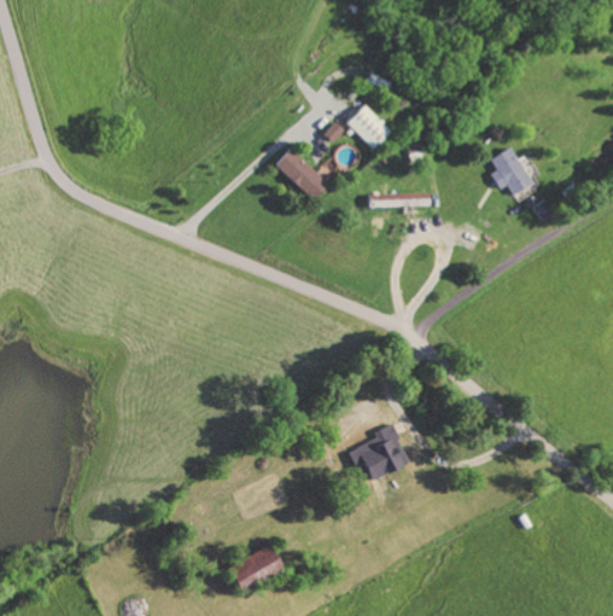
[(391,131),(363,104),(346,122),(374,149),(391,131)]
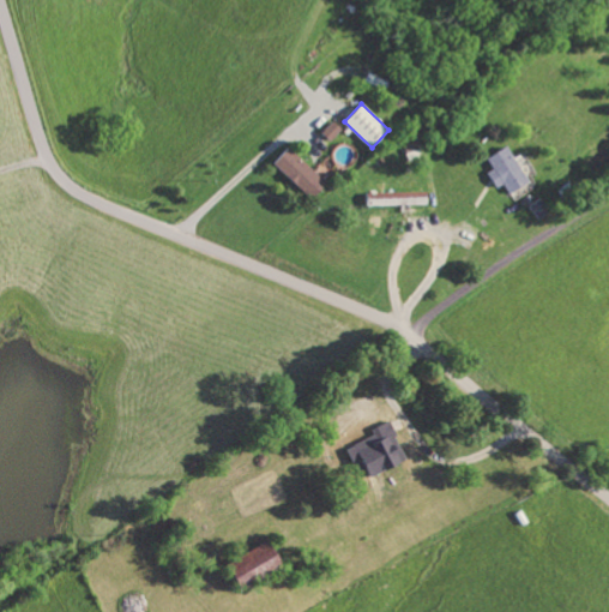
[(343,129),(333,121),(323,133),(331,141),(343,129)]
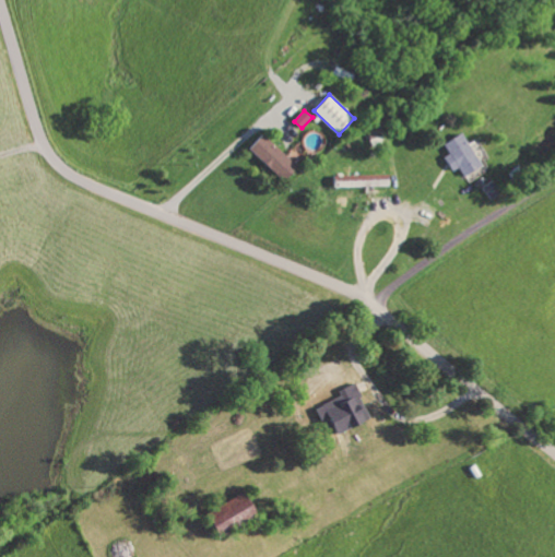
[(445,156),(453,172),(460,167),(464,176),(482,166),(463,132),(444,143),(449,154),(445,156)]
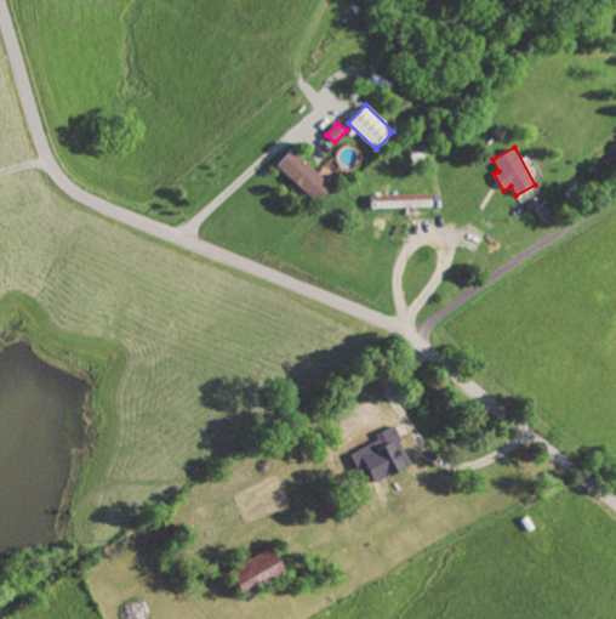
[(277,165),(318,202),(332,185),(292,148),(277,165)]
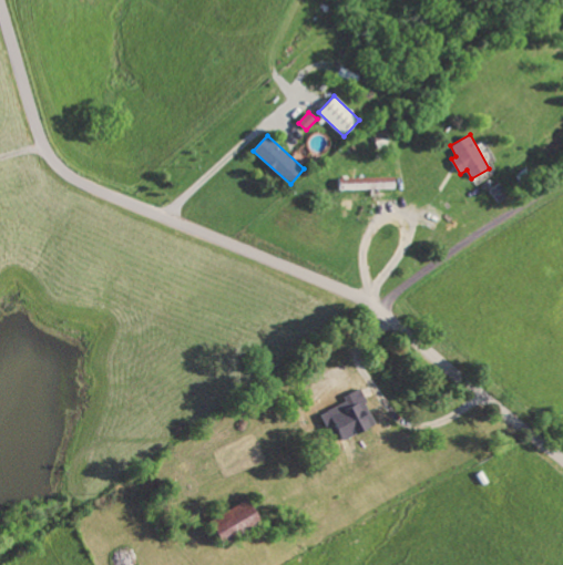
[(339,189),(396,188),(396,176),(339,177),(339,189)]
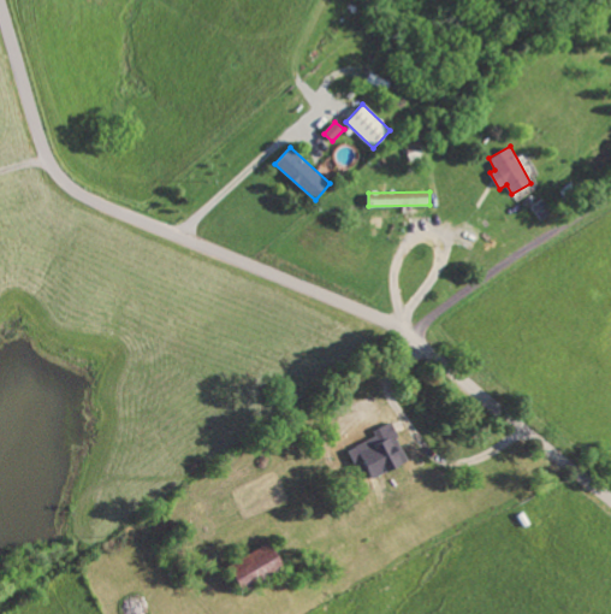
[(372,478),(410,461),(395,421),(377,430),(380,437),(351,449),(361,473),(368,470),(372,478)]
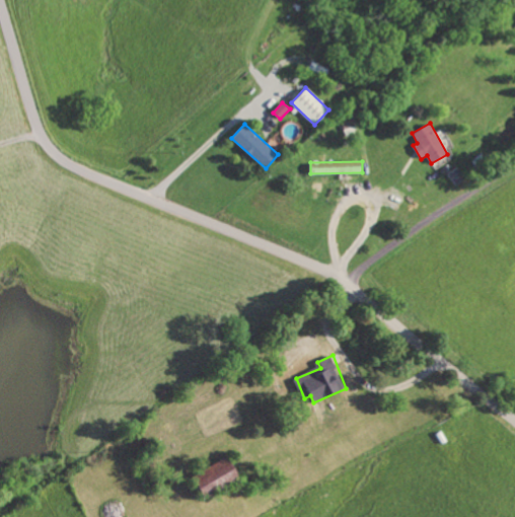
[(191,477),(202,499),(239,479),(228,458),(191,477)]
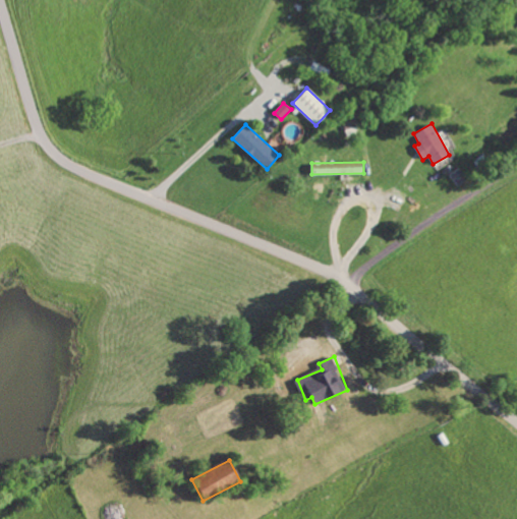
All buildings are outlined.
